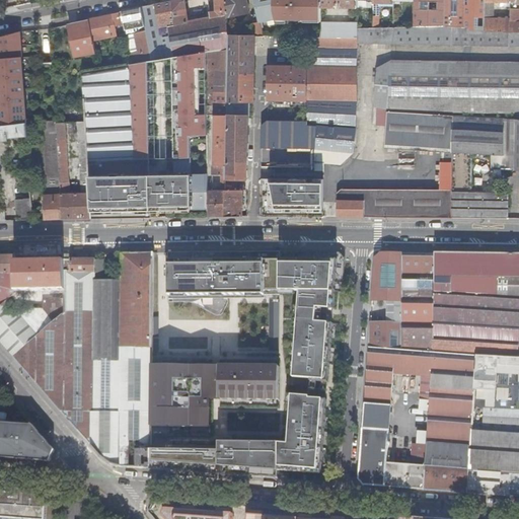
[(184,0),(179,0),(172,1),(176,25),(169,26),(174,57),(206,52),(228,50),(229,35),(227,17),(227,16),(210,19),(189,22),(184,0)]
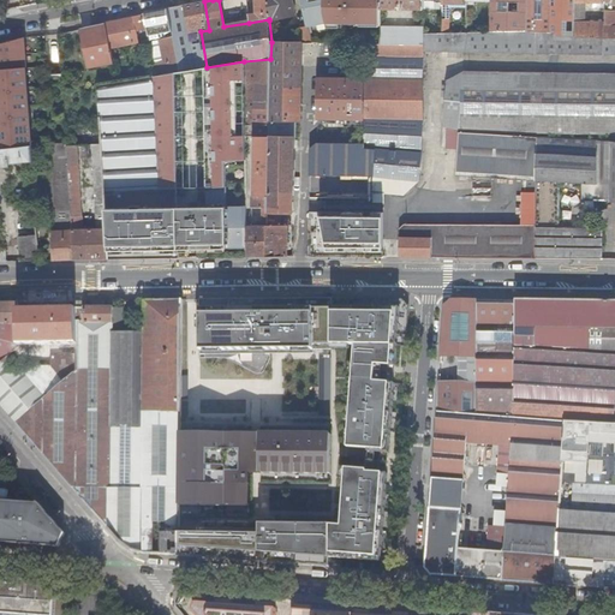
[(249,17),(249,23),(269,19),(267,0),(255,0),(256,15),(249,17)]
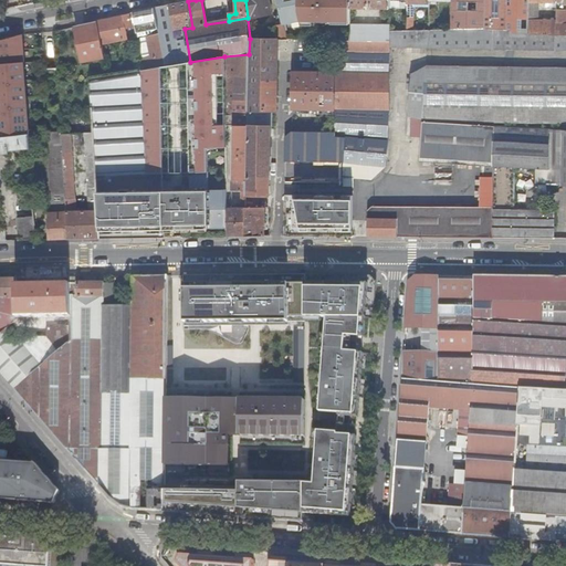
[(245,0),(248,18),(248,19),(273,13),(269,0),(245,0)]
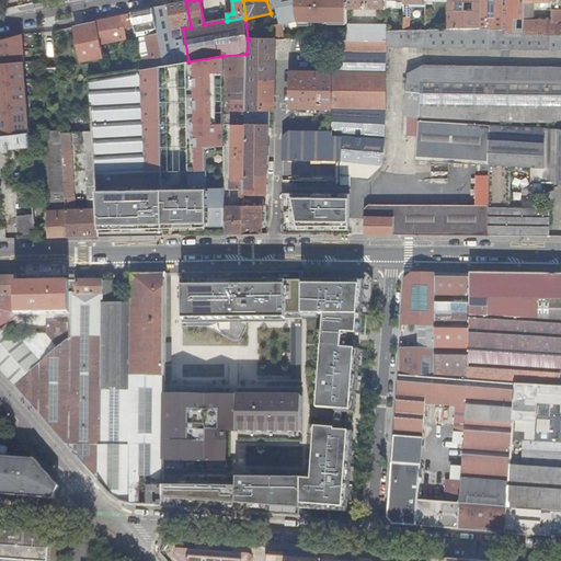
[(298,21),(296,0),(275,0),(281,23),(298,21)]
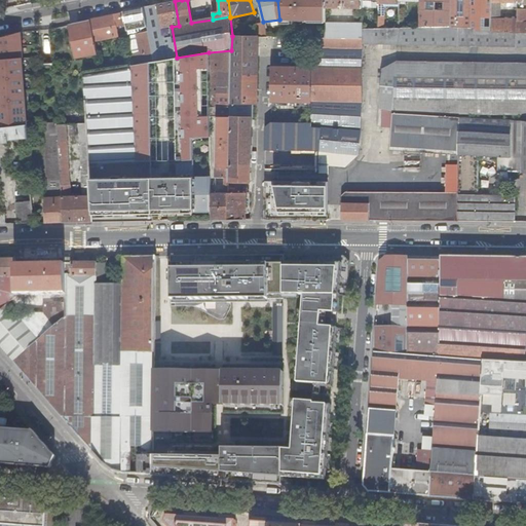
[(277,0),(279,20),(280,22),(326,23),(326,7),(326,0),(277,0)]
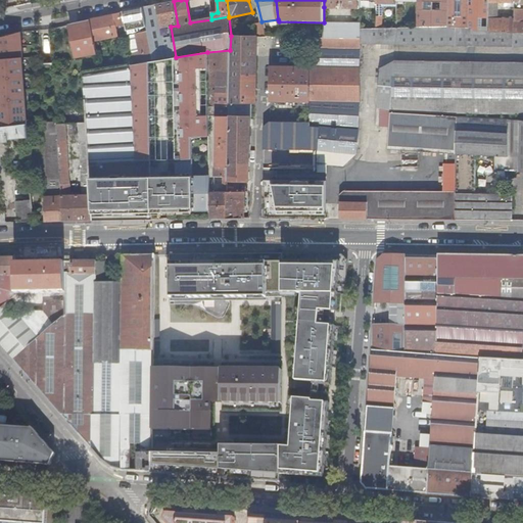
[(396,0),(376,0),(376,2),(381,2),(390,2),(391,14),(396,14),(396,0)]
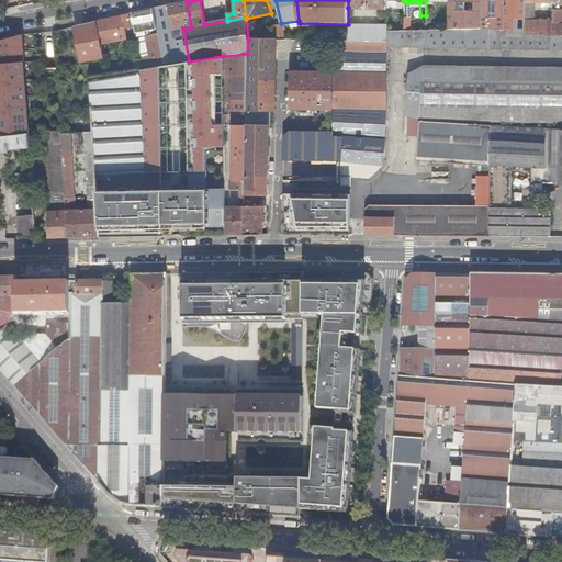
[(481,0),(481,29),(503,30),(503,0),(481,0)]
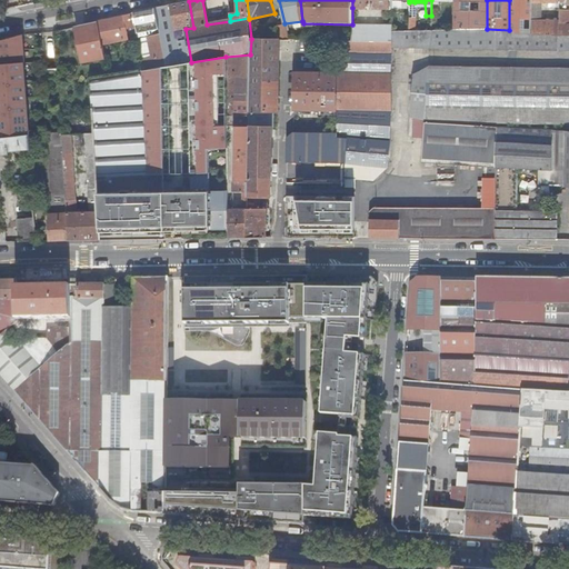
[(531,0),(509,0),(509,30),(515,30),(515,33),(531,35),(531,0)]
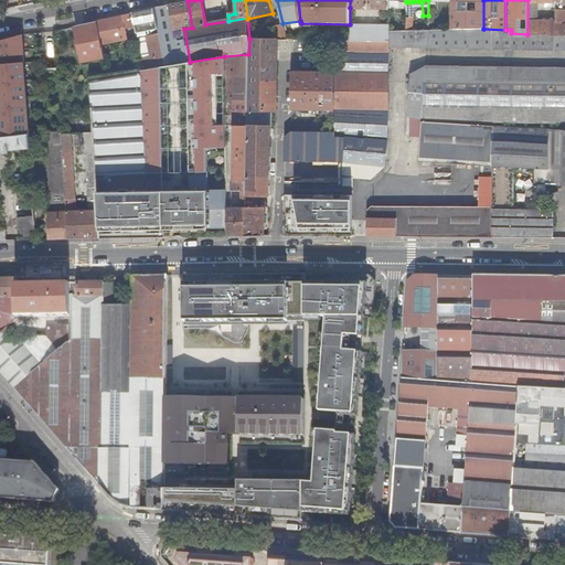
[(555,19),(555,0),(528,0),(528,34),(536,35),(536,18),(555,19)]
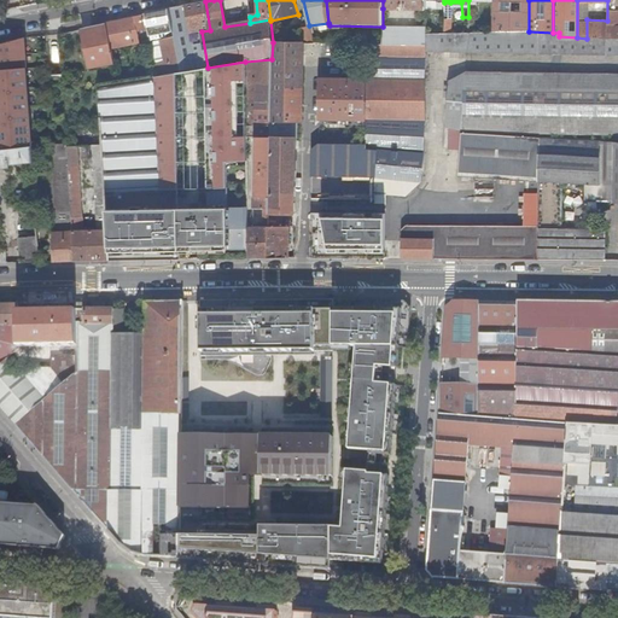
[(617,0),(607,0),(607,21),(607,40),(617,40),(617,27),(616,27),(617,12),(611,12),(611,3),(617,3),(617,5),(617,0)]
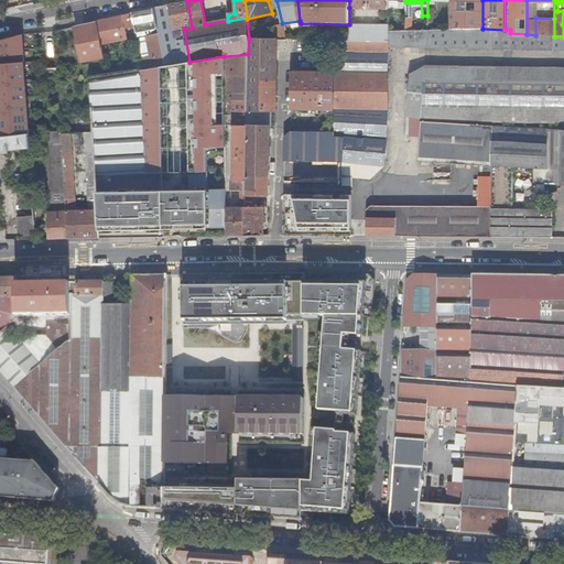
[(159,8),(132,13),(137,34),(159,30),(160,33),(165,66),(186,62),(190,62),(184,29),(192,28),(187,1),(159,8)]
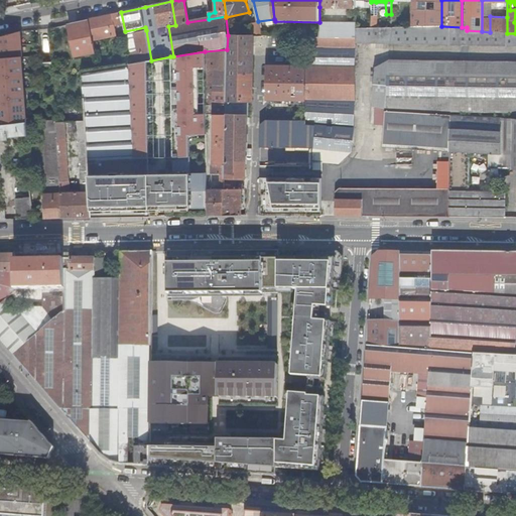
[(88,21),(68,25),(75,56),(94,52),(92,41),(116,36),(114,27),(120,26),(117,13),(88,19),(88,21)]
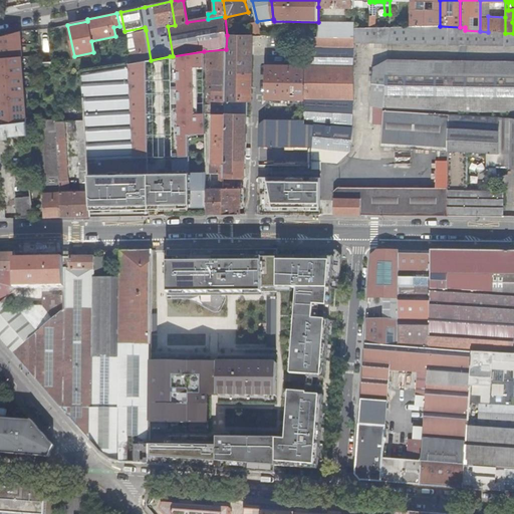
[(260,36),(257,22),(249,24),(252,36),(260,36)]
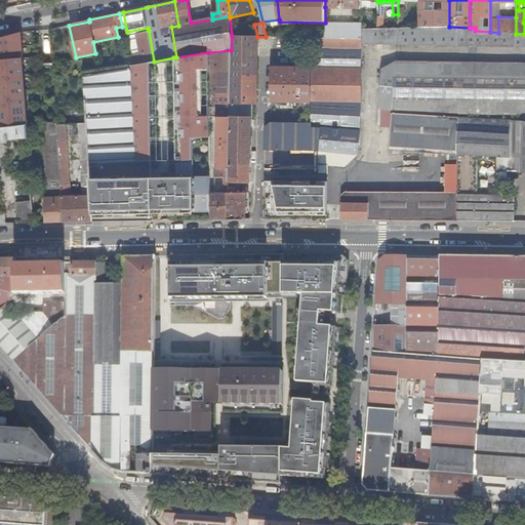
[(325,23),(325,38),(332,38),(362,38),(362,29),(362,24),(325,23)]
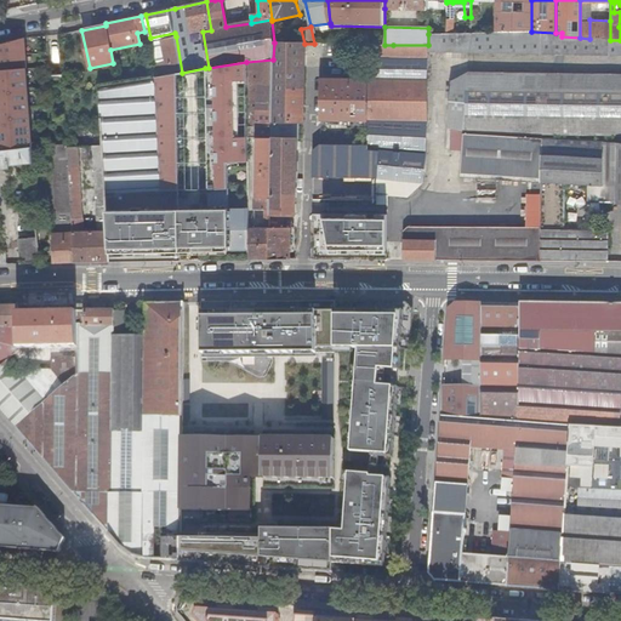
[(428,45),(428,53),(557,56),(620,56),(620,40),(610,40),(590,39),(580,38),(562,36),(562,33),(556,33),(531,32),(519,32),(476,33),(471,33),(453,34),(446,34),(428,34),(428,45)]
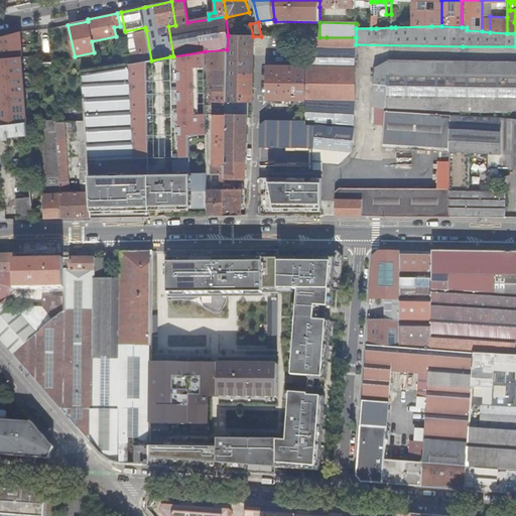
[(130,54),(132,63),(146,61),(151,60),(146,30),(134,33),(138,52),(130,54)]
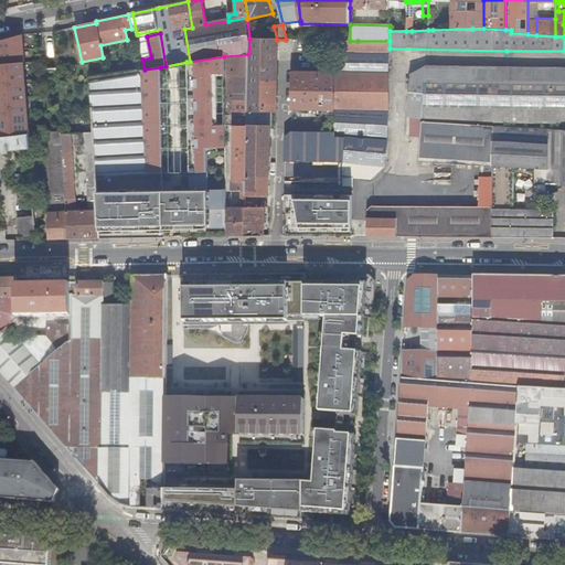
[(0,137),(29,135),(22,35),(0,40),(0,137)]
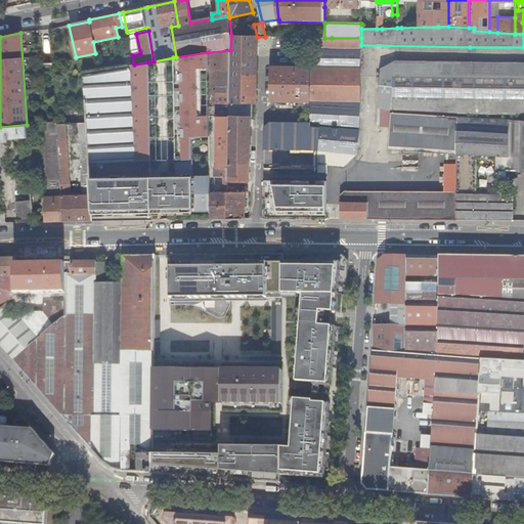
[(231,36),(230,50),(229,105),(229,118),(251,118),(252,118),(253,103),(256,103),(257,37),(231,36)]
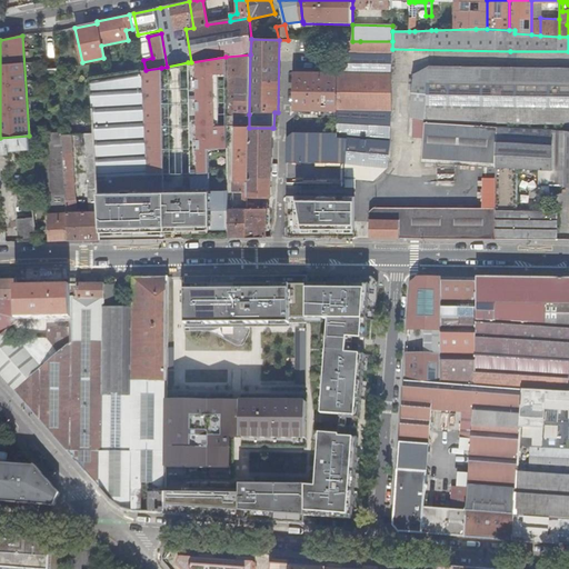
[(337,52),(392,52),(392,49),(392,41),(360,41),(352,41),(337,40),(337,52)]
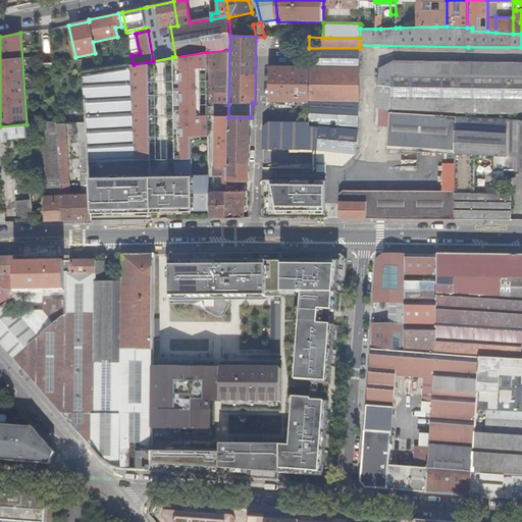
[(309,67),(359,68),(360,48),(309,48),(309,67)]
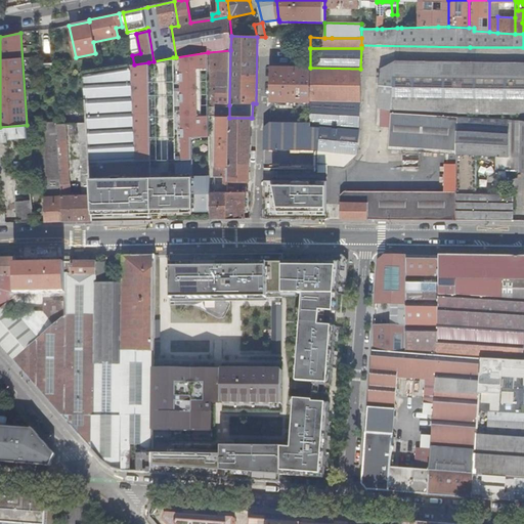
[(230,50),(208,52),(209,68),(209,110),(218,110),(218,105),(225,105),(225,117),(217,117),(215,177),(225,177),(225,187),(221,187),(221,192),(211,192),(211,212),(211,219),(227,219),(228,192),(228,181),(229,118),(229,105),(230,50)]
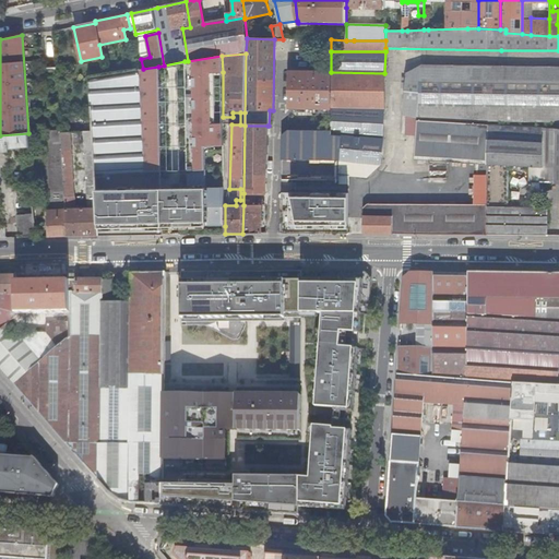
[(222,56),(185,61),(188,189),(170,190),(171,227),(225,226),(225,205),(224,188),(207,189),(205,146),(224,145),(223,120),(212,120),(212,72),(223,72),(222,56)]
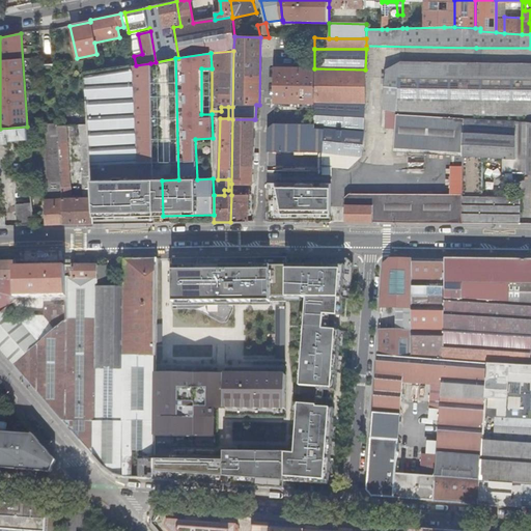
[(530,63),(400,62),(386,70),(383,109),(388,110),(396,113),(396,114),(464,118),(503,120),(515,121),(530,122),(530,63)]
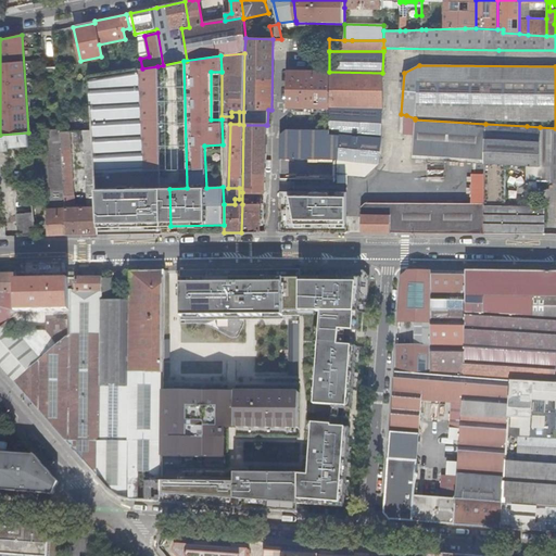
[(142,68),(89,76),(95,169),(97,209),(98,236),(162,235),(160,171),(158,66),(142,68)]
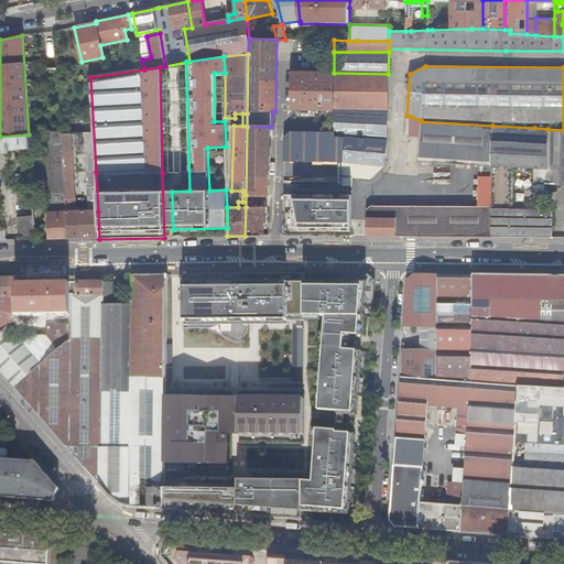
[(334,109),(334,73),(292,73),(291,108),(334,109)]
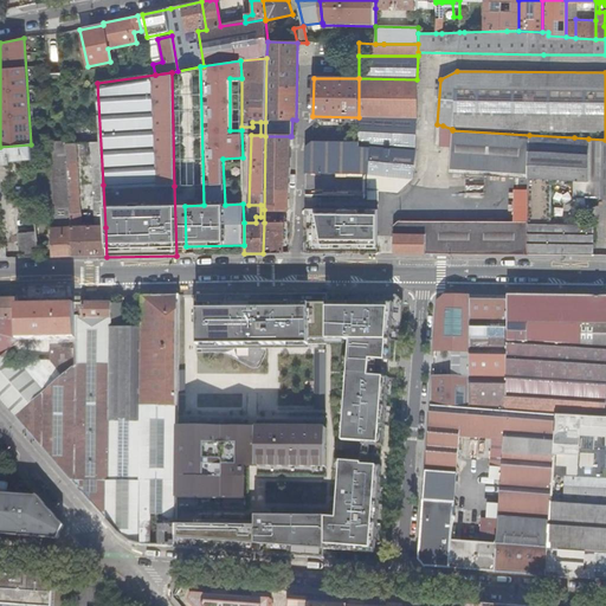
[(393,117),(417,117),(417,97),(417,79),(359,78),(359,117),(393,117)]
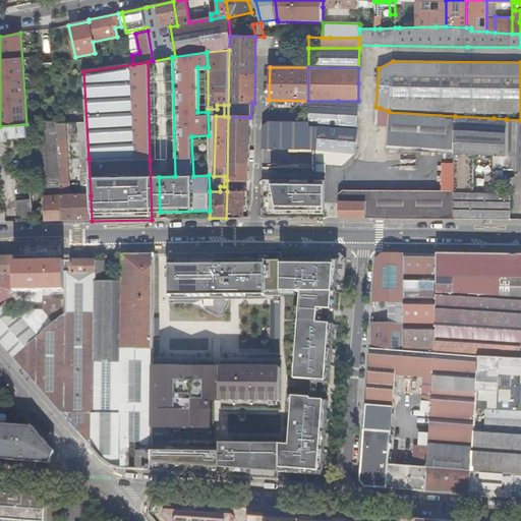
[(49,71),(40,72),(44,138),(58,137),(57,124),(55,96),(54,71),(49,71)]
